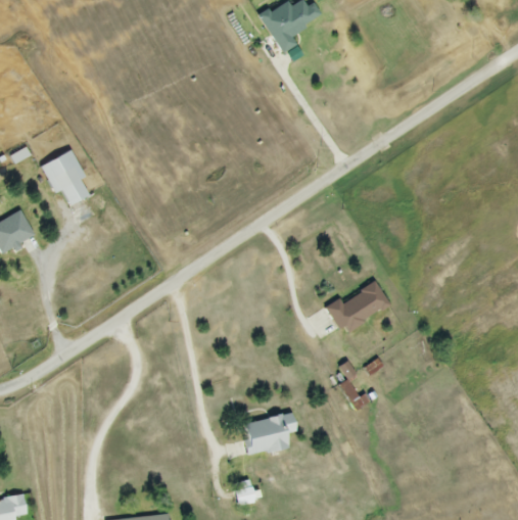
[(281,0),(260,13),(283,52),(298,43),(292,33),(323,14),(315,0),(307,5),(303,0),(281,0)]
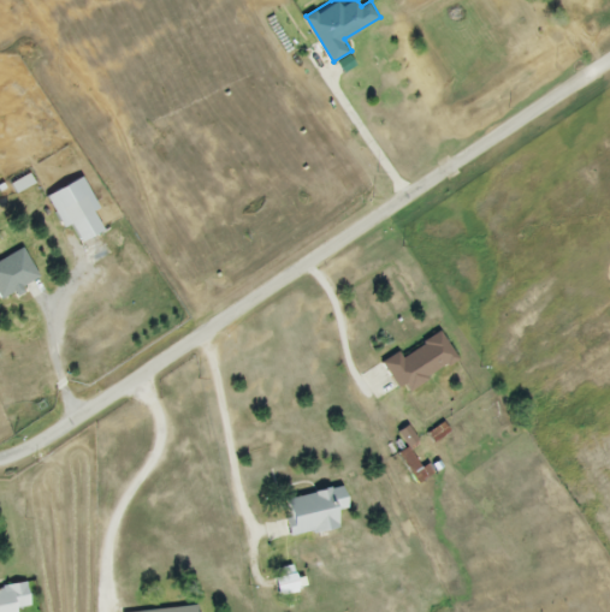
[(65,205),(83,242),(105,230),(87,194),(65,205)]
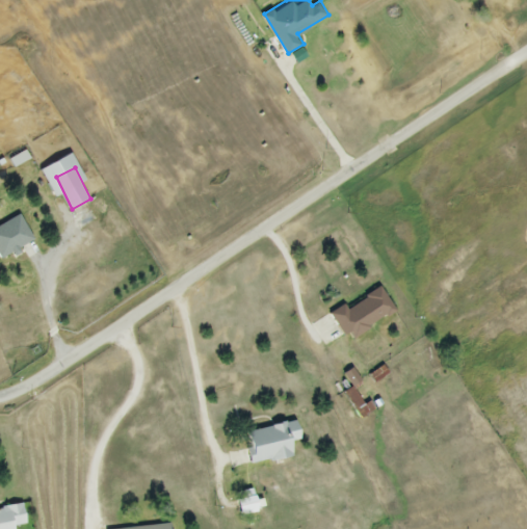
[(0,223),(0,252),(2,256),(35,241),(24,214),(0,223)]
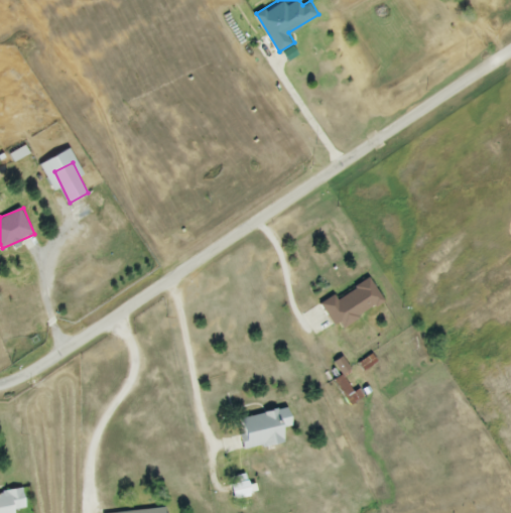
[(386,300),(371,276),(325,303),(339,329),(386,300)]
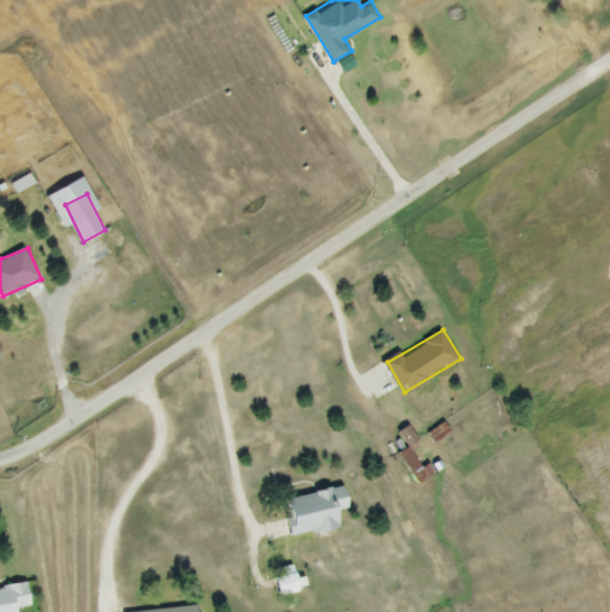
[(342,527),(338,509),(348,507),(345,486),(286,495),(292,535),(342,527)]
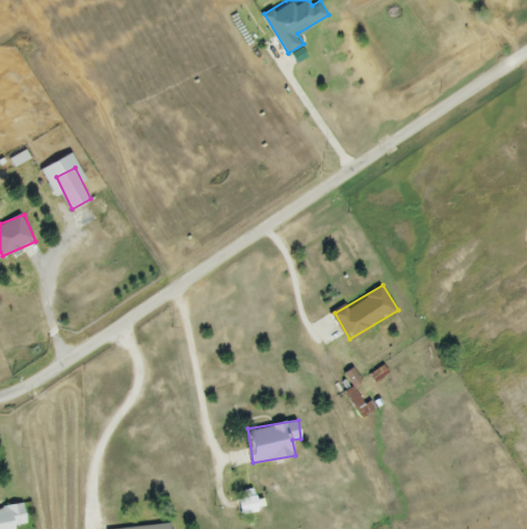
[(28,522),(26,504),(0,507),(0,528),(16,528),(16,524),(28,522)]
